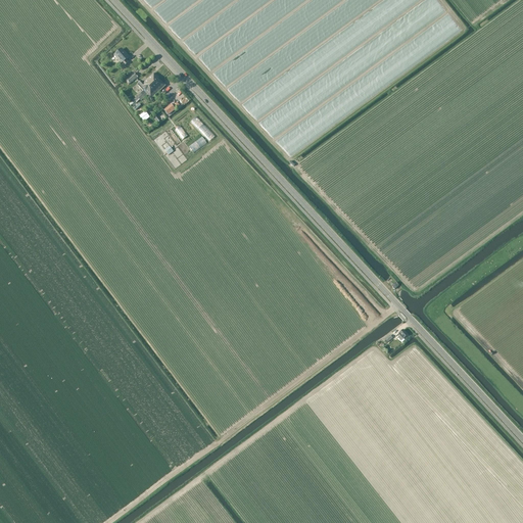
[(122,63),(121,64),(123,67),(129,62),(127,60),(129,58),(121,50),(114,55),(122,63)]
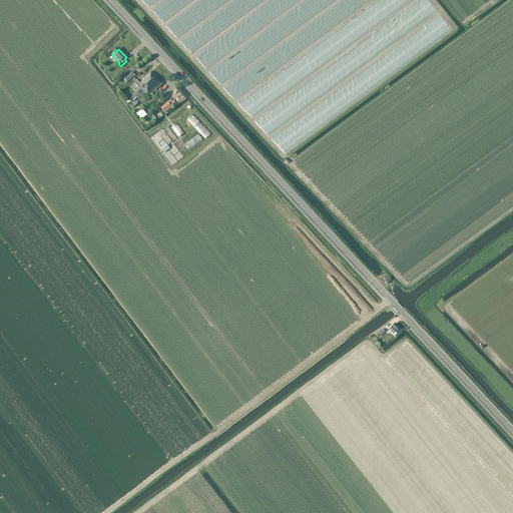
[(135,76),(132,72),(124,79),(127,83),(135,76)]
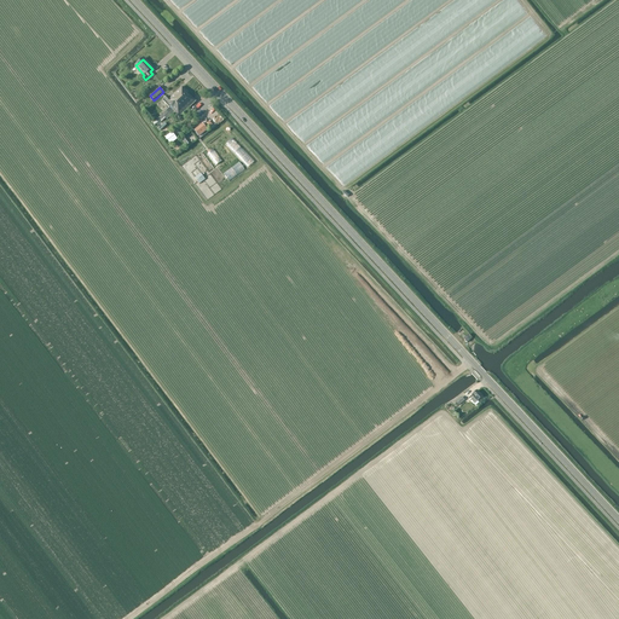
[(165,103),(169,109),(166,111),(171,116),(174,113),(179,117),(196,102),(183,87),(169,99),(168,97),(162,100),(165,103)]
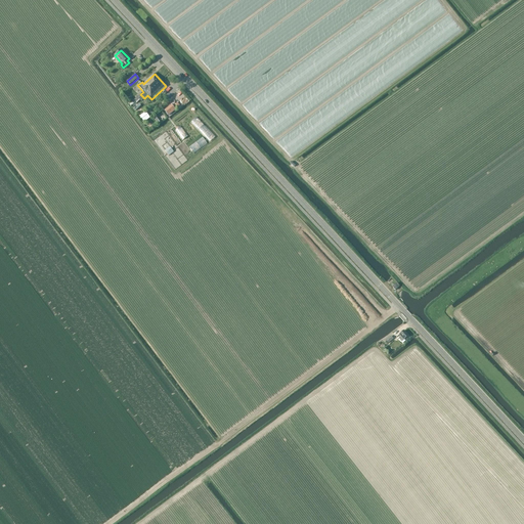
[(171,105),(165,111),(168,116),(175,111),(171,105)]
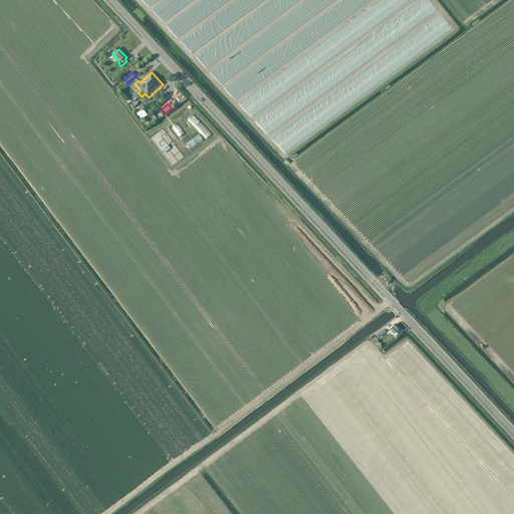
[(143,110),(138,114),(142,120),(148,116),(143,110)]
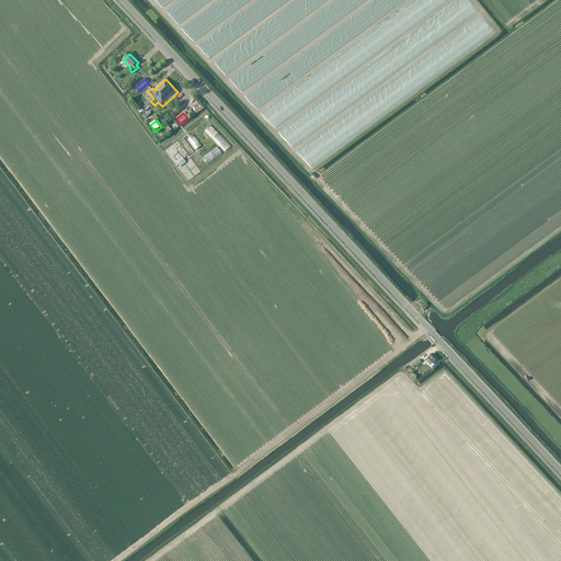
[(182,158),(176,161),(181,167),(186,162),(182,158)]
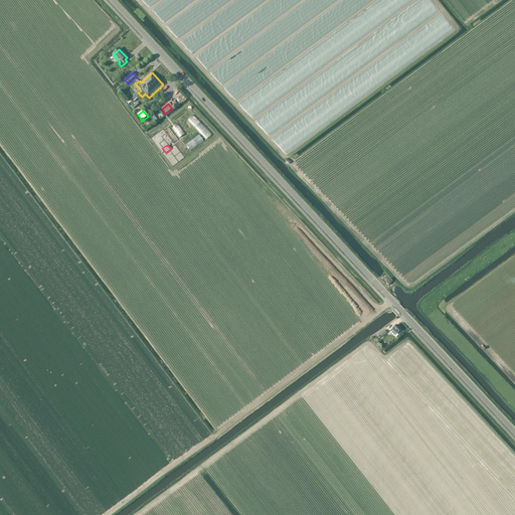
[(173,164),(178,161),(171,150),(166,154),(173,164)]
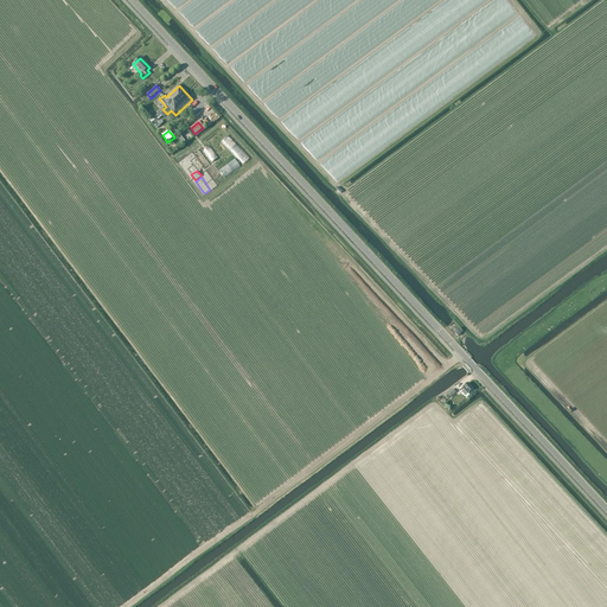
[(465,391),(462,394),(465,396),(467,395),(473,390),(468,384),(462,389),(465,391)]
